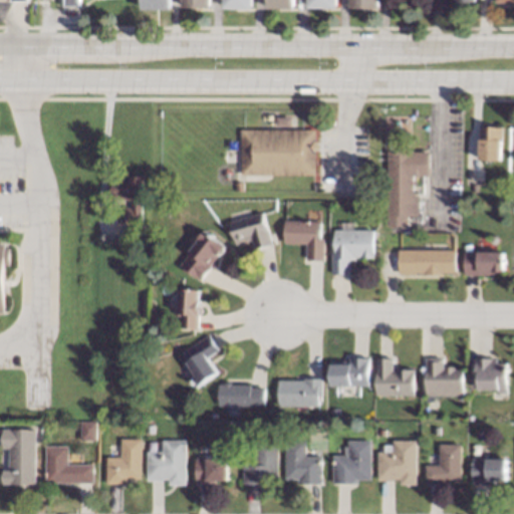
[(169,0),(169,9),(141,9),(141,0),(169,0)]
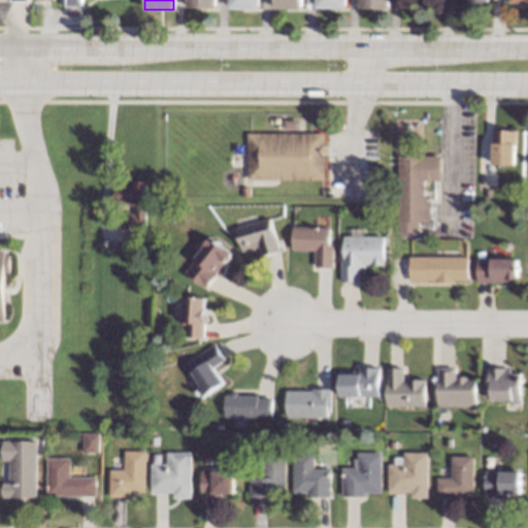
[(259,0),(259,8),(230,7),(230,0),(259,0)]
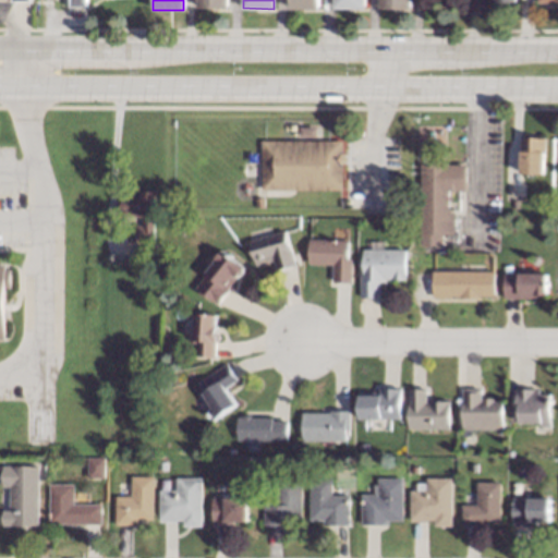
[(318,0),(318,9),(290,8),(290,0),(318,0)]
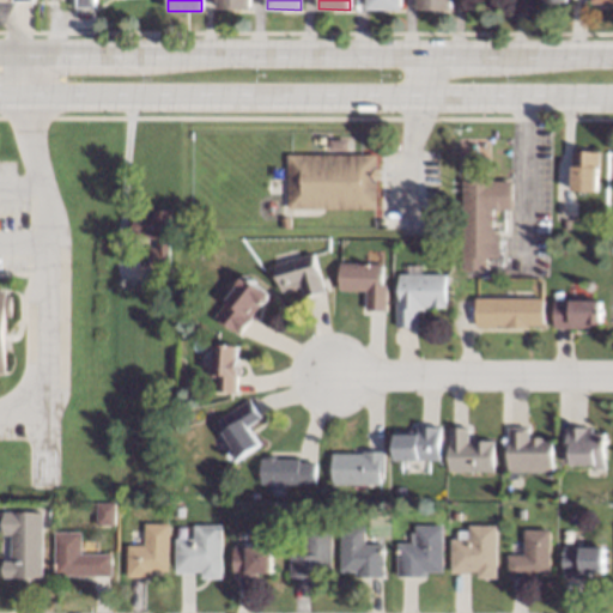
[(366,0),(368,8),(401,10),(401,0),(366,0)]
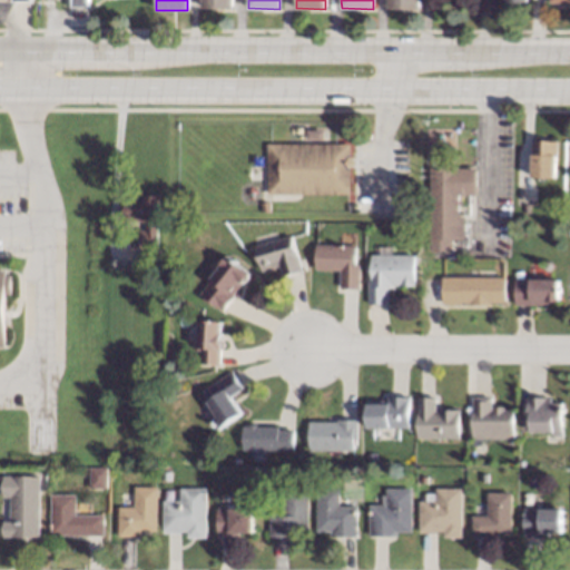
[(387,0),(389,8),(420,9),(419,0),(387,0)]
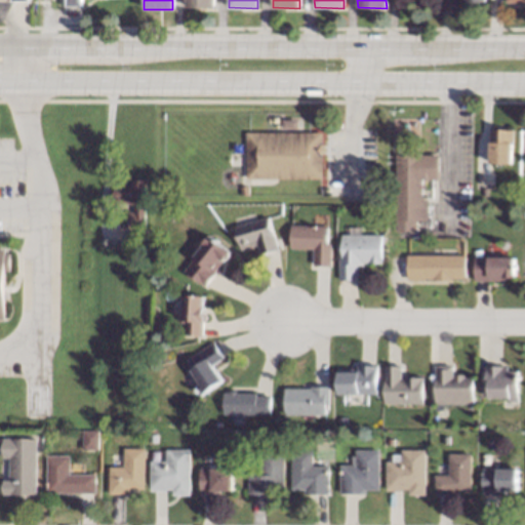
[(298,119),(298,127),(283,127),(283,118),(298,119)]
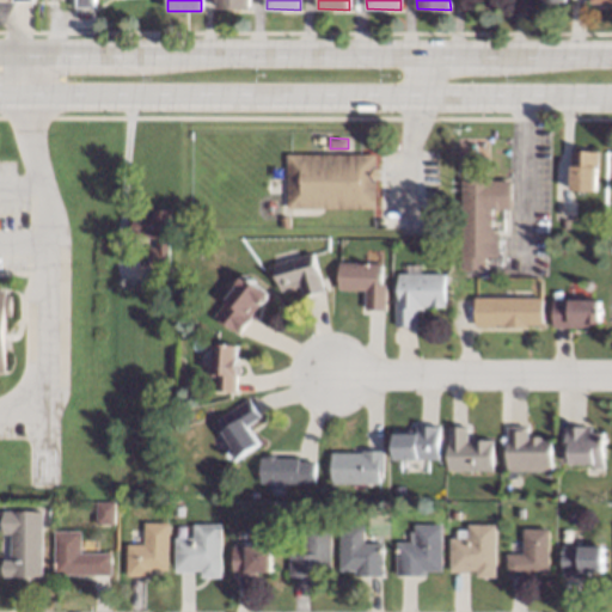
[(571,148),(599,150),(597,191),(569,190),(571,148)]
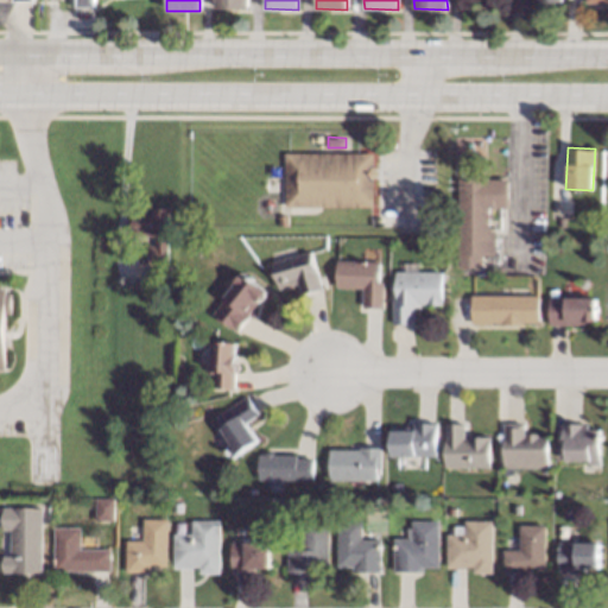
[(374,166),(379,172),(374,178),(374,206),(285,207),(285,152),(374,152),(374,166)]
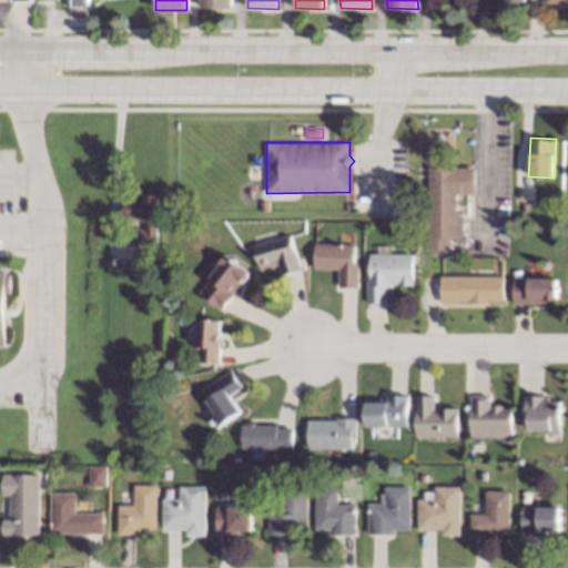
[(456,166),(475,166),(475,194),(455,194),(456,215),(463,215),(463,236),(444,236),(444,242),(427,243),(427,165),(456,165),(456,166)]
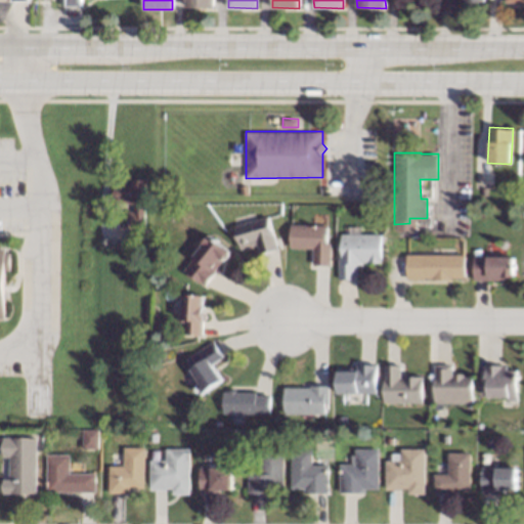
[(147,178),(144,234),(127,233),(128,210),(134,210),(134,203),(113,202),(114,184),(130,185),(130,177),(147,178)]
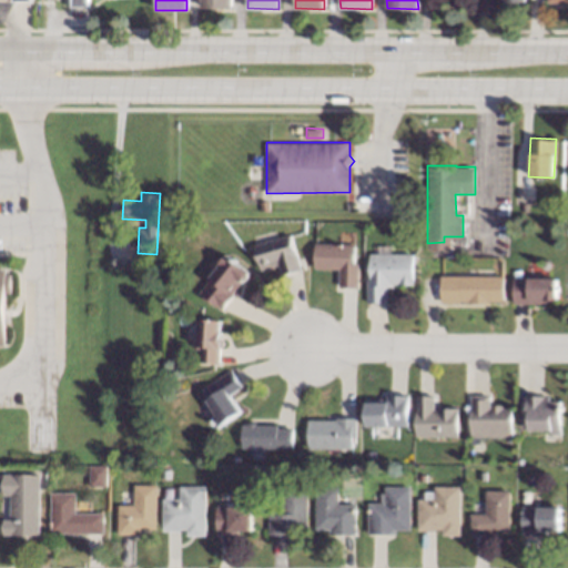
[(269,201),(269,211),(260,211),(260,201),(269,201)]
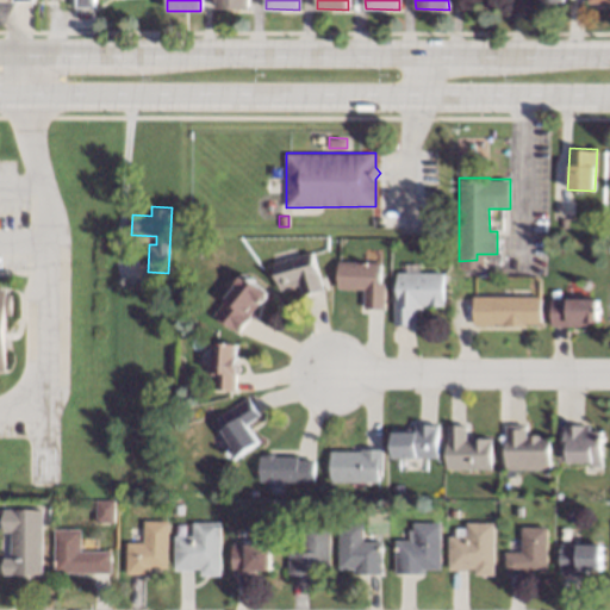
[(323,291),(304,296),(302,284),(278,290),(271,262),(312,251),(323,291)]
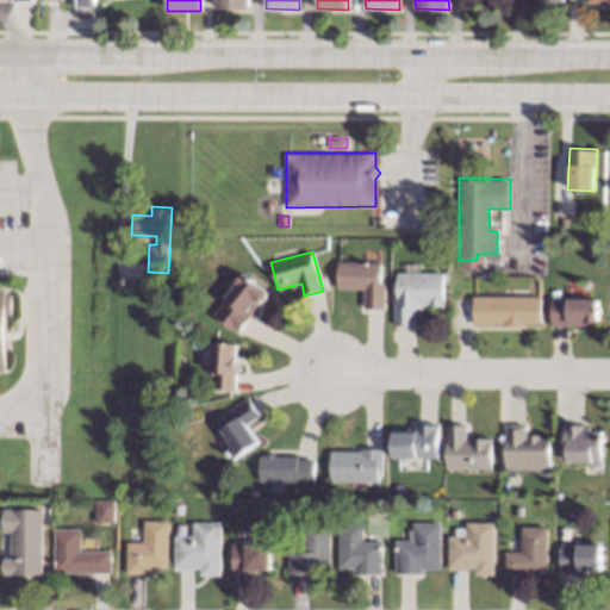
[(380,262),(380,284),(385,284),(384,309),(363,307),(365,290),(336,287),(337,261),(380,262)]
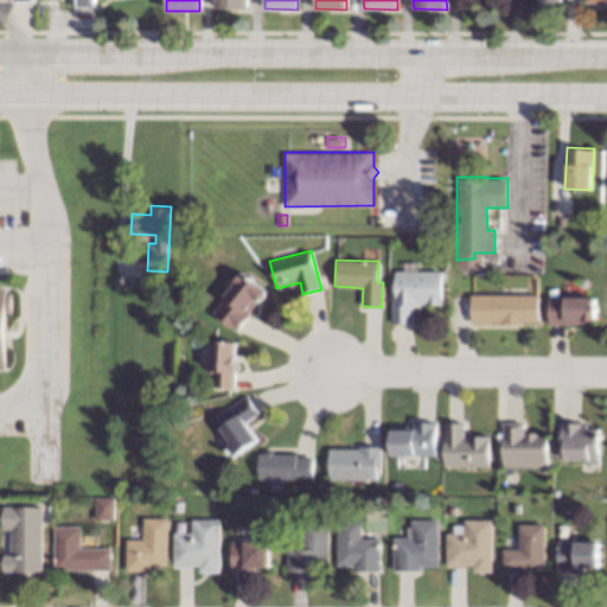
[(267,288),(247,313),(250,315),(238,331),(223,319),(222,320),(212,313),(224,296),(223,296),(243,269),(267,288)]
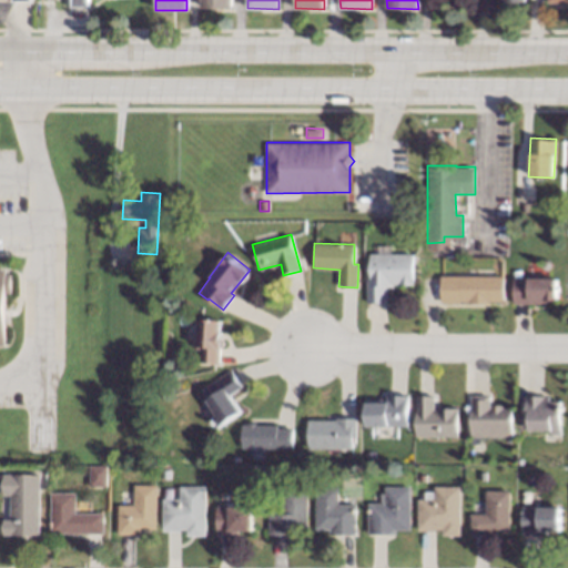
[(413,283),(393,283),(393,286),(385,286),(385,302),(368,302),(369,252),(413,253),(413,283)]
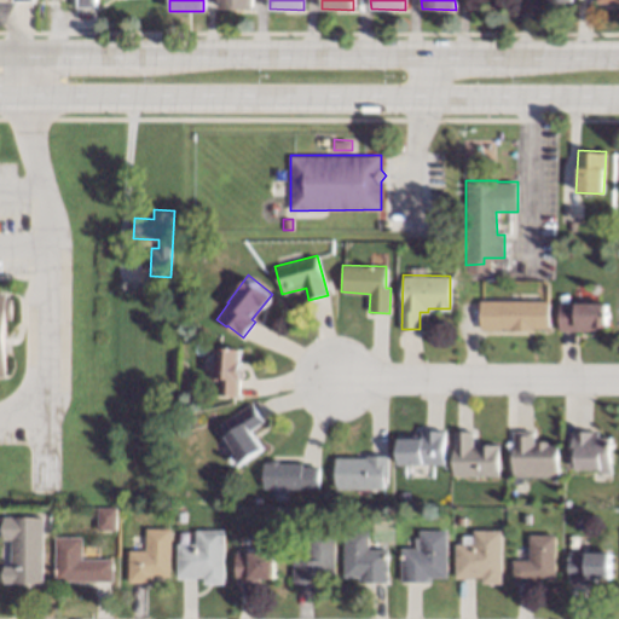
[(7,298),(13,298),(13,318),(7,318),(7,376),(0,375),(0,291),(7,291),(7,298)]
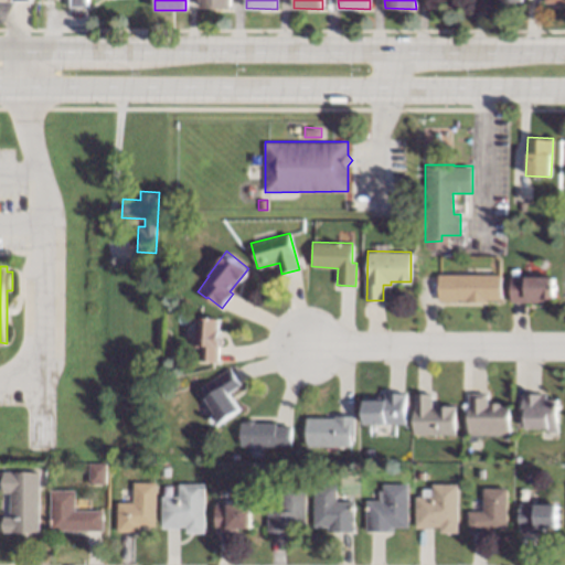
[(502,299),(488,299),(488,301),(467,301),(467,299),(459,299),(459,301),(438,300),(438,273),(502,274),(502,299)]
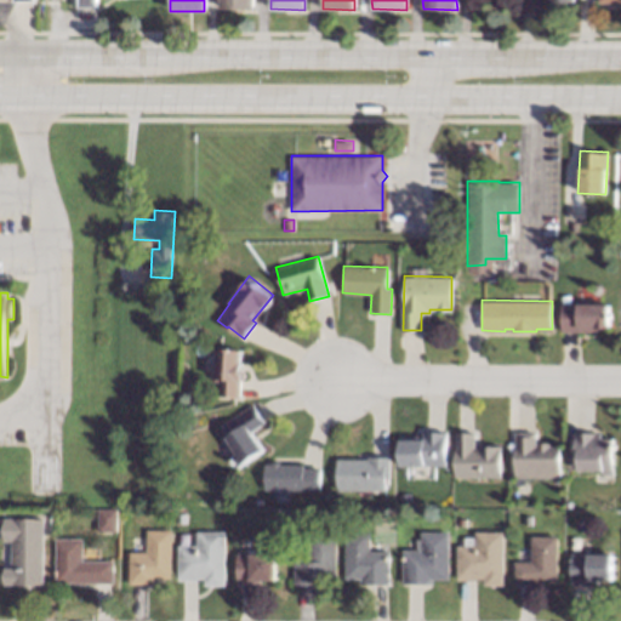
[(610,328),(598,328),(598,332),(560,331),(560,303),(610,303),(610,328)]
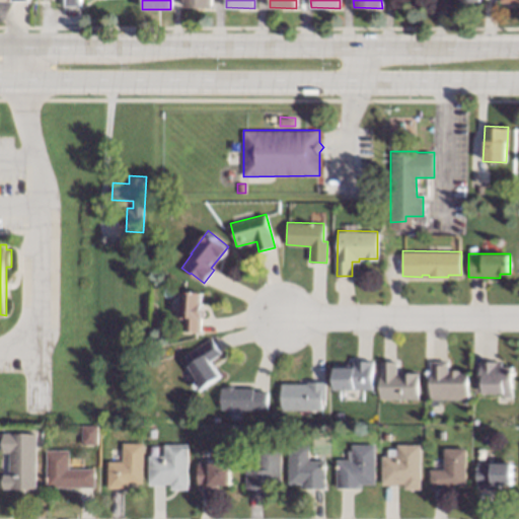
[(203,292),(199,331),(181,330),(182,316),(178,315),(180,290),(203,292)]
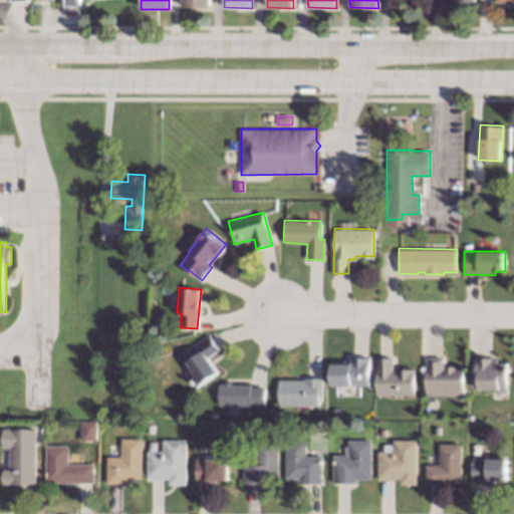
[(218,348),(207,356),(217,371),(195,387),(189,378),(194,374),(183,358),(194,350),(190,345),(208,333),(218,348)]
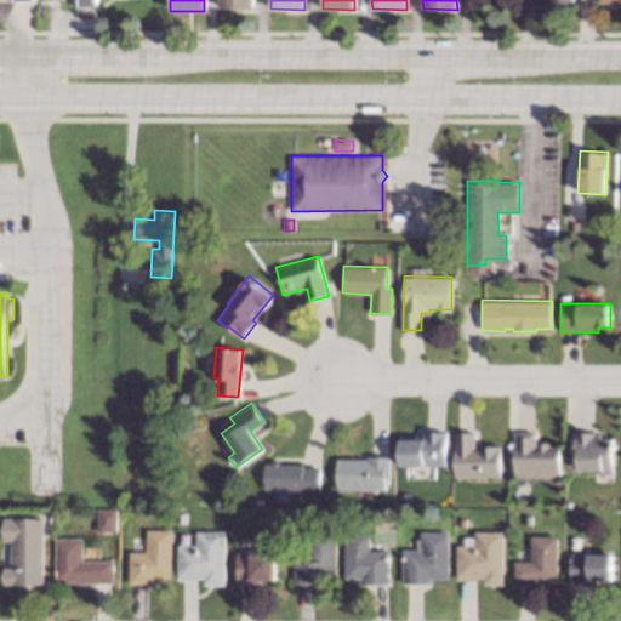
[(536,442),(550,442),(550,446),(560,446),(560,478),(513,478),(513,431),(536,431),(536,442)]
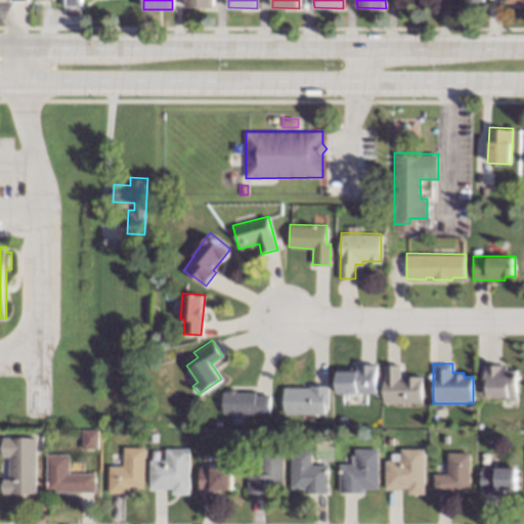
[(377,393),(336,393),(336,369),(353,370),(353,364),(377,364),(377,393)]
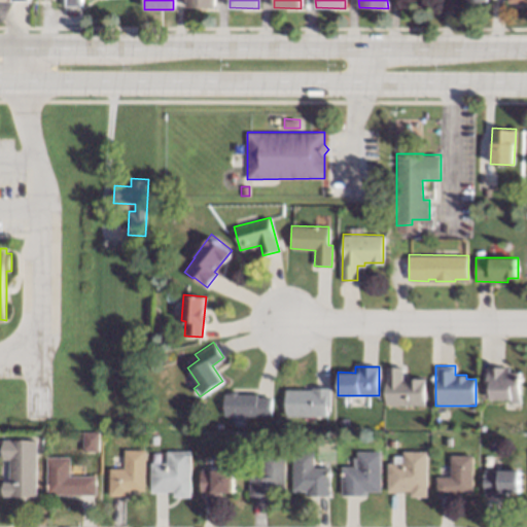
[(401,379),(405,379),(405,377),(425,377),(425,405),(385,405),(385,366),(401,366),(401,379)]
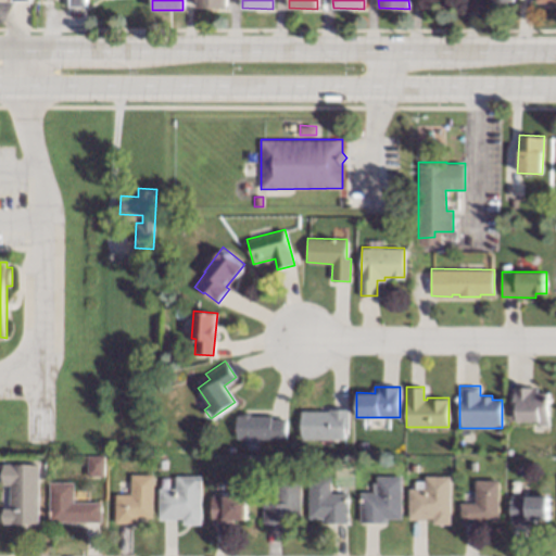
[(538,391),(550,391),(550,425),(539,425),(539,420),(516,420),(516,412),(513,412),(513,387),(538,387),(538,391)]
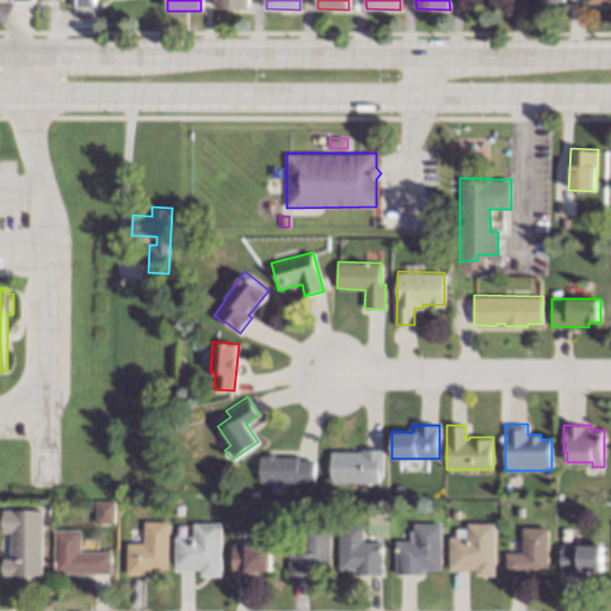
[(382,475),(378,475),(378,482),(329,482),(329,451),(360,451),(360,449),(382,449),(382,475)]
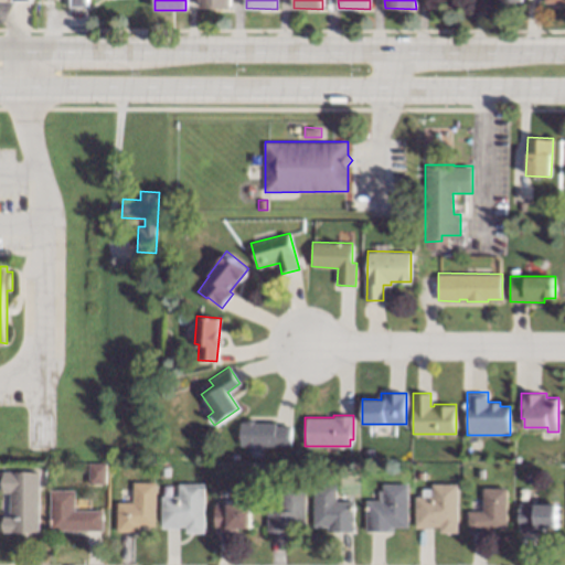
[(254,420),(275,420),(275,424),(290,424),(290,445),(238,444),(240,420),(245,420),(245,418),(254,418),(254,420)]
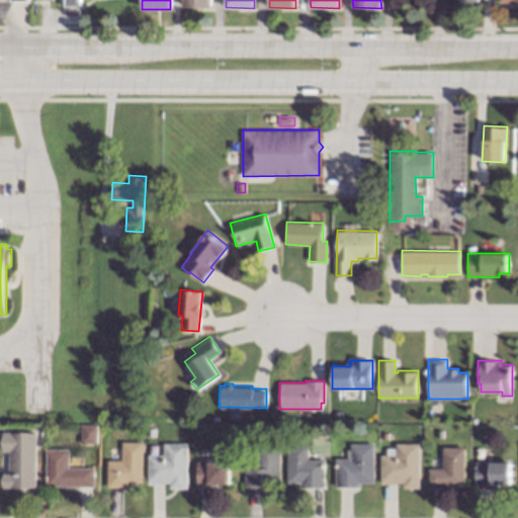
[(97,443),(97,424),(81,425),(81,443),(97,443)]
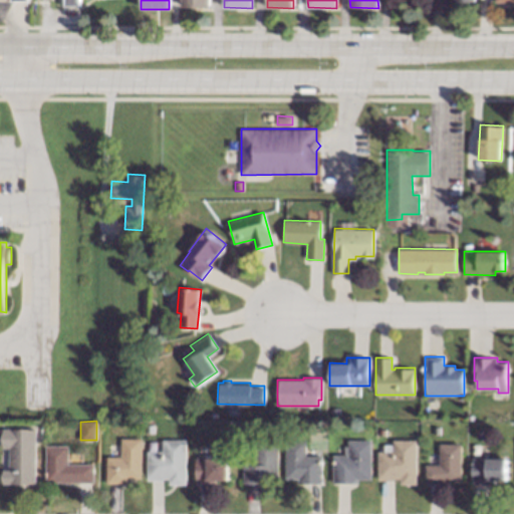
[(36,484),(3,484),(3,470),(10,470),(10,449),(3,449),(3,429),(36,429),(36,484)]
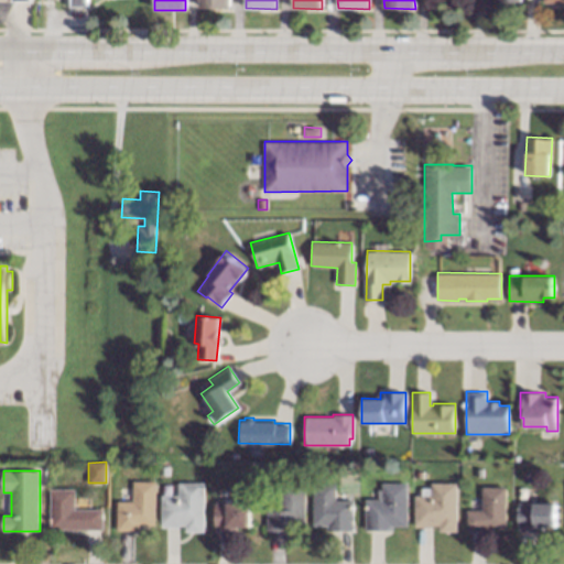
[(155,480),(154,525),(140,525),(140,531),(116,530),(117,500),(131,501),(132,479),(155,480)]
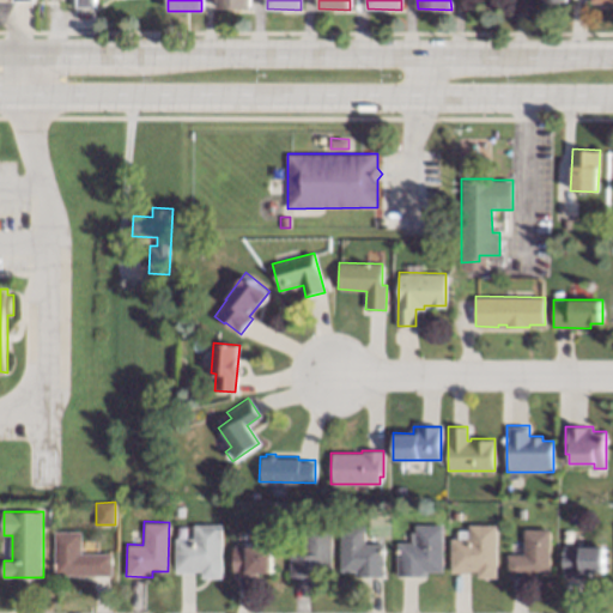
[(223,577),(201,578),(201,570),(193,570),(193,572),(175,572),(175,538),(194,538),(194,523),(222,523),(223,577)]
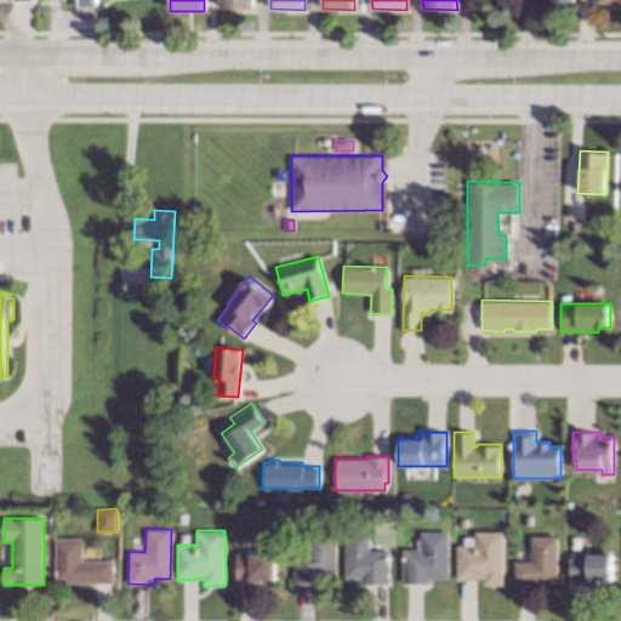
[(502,585),(484,585),(484,577),(476,577),(476,580),(456,580),(456,545),(462,545),(462,536),(474,536),(474,530),(502,530),(502,585)]
